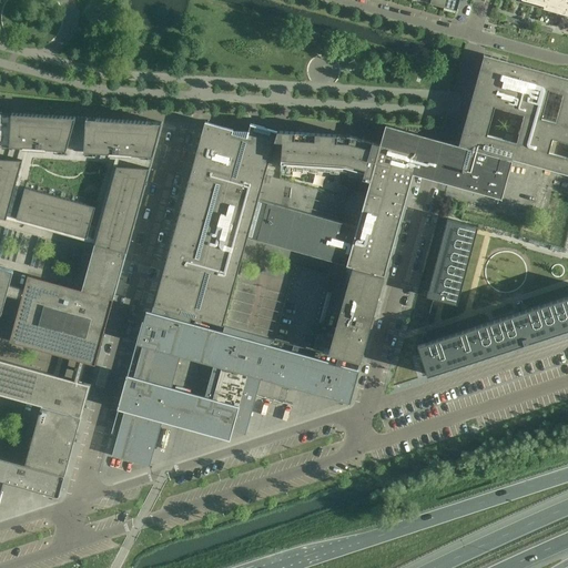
[(445,0),(443,7),(457,11),(459,0),(445,0)]
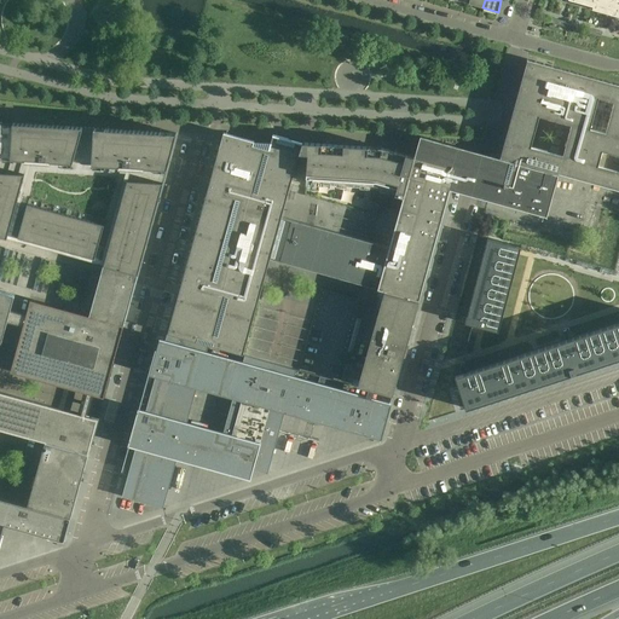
[(618,0),(556,0),(556,1),(595,12),(595,9),(618,15),(618,0)]
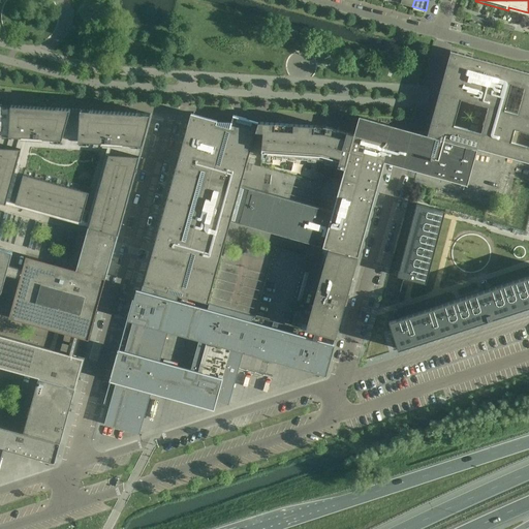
[(470,20),(487,24),(488,20),(471,16),(470,20)]
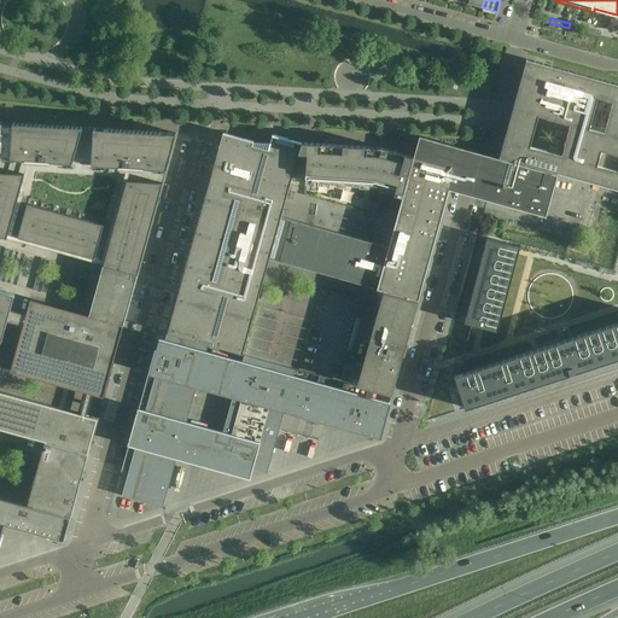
[(384,291),(419,301),(450,185),(471,190),(489,194),(519,203),(540,209),(547,211),(558,174),(617,190),(617,83),(581,74),(535,62),(525,59),(512,109),(503,140),(499,157),(483,153),(461,147),(452,145),(419,136),(418,143),(414,157),(403,197),(400,210),(390,249),(327,232),(281,220),(298,153),(302,143),(273,134),(270,143),(254,141),(223,133),(220,146),(167,333),(208,344),(243,355),(258,299),(269,258),(379,290),(384,291)]
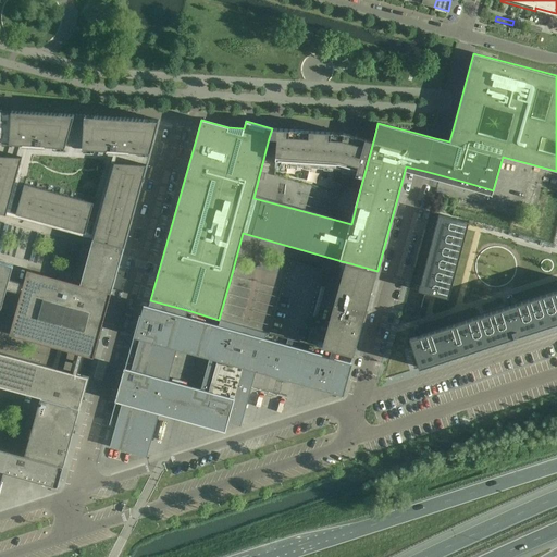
[(1,114),(2,110),(0,110),(0,212),(7,214),(94,238),(94,239),(124,247),(124,246),(158,125),(159,121),(155,120),(146,120),(145,120),(145,119),(97,116),(96,116),(61,114),(60,114),(12,111),(12,115),(1,114)]
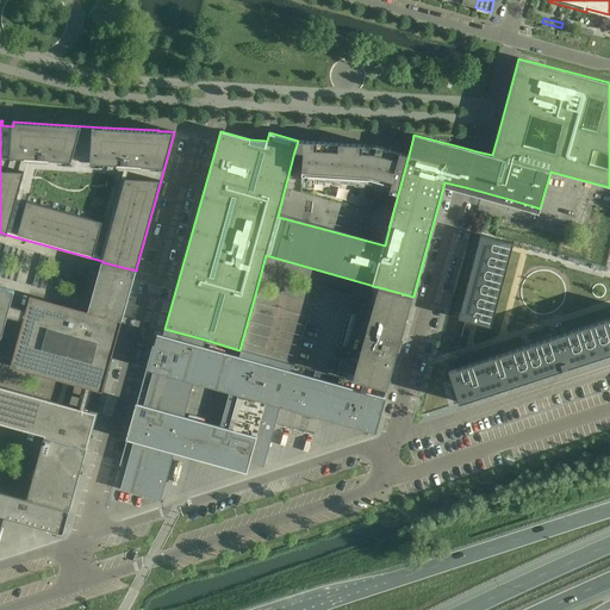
[(298,141),(294,151),(299,151),(303,163),(302,175),(307,175),(306,182),(369,186),(397,194),(408,155),(406,154),(391,150),(377,145),(343,144),(329,143),(304,141),(298,141)]
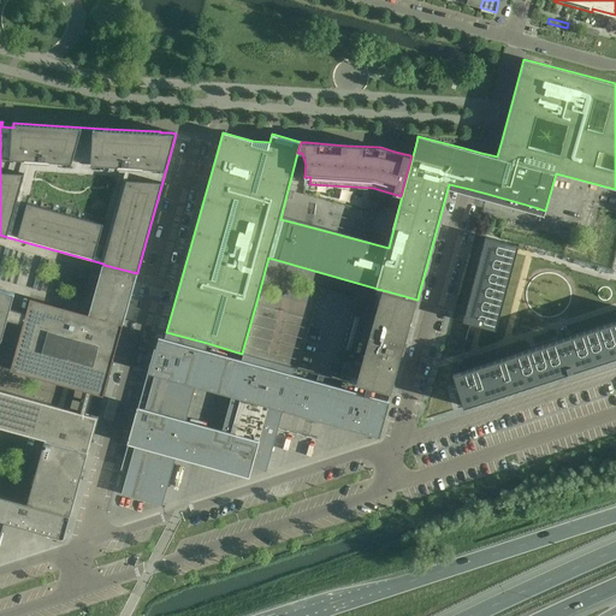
[(485,237),(462,321),(469,324),(471,324),(479,326),(481,327),(496,331),(516,253),(517,250),(517,249),(519,246),(504,242),(502,242),(485,237)]
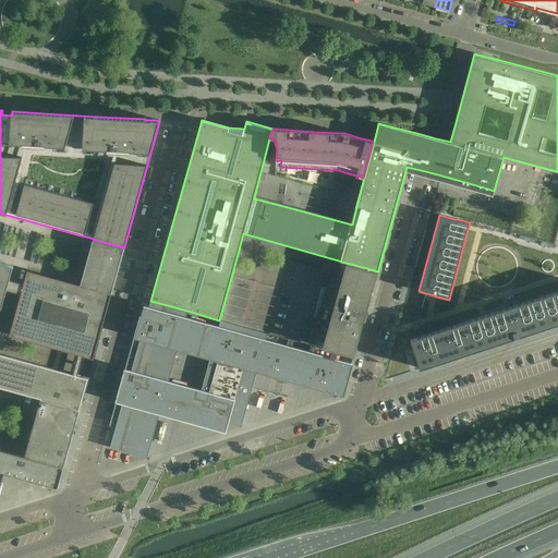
[(0,387),(40,399),(25,455),(0,447),(0,490),(5,473),(58,487),(88,378),(77,376),(83,355),(94,359),(123,252),(124,247),(94,240),(93,239),(81,284),(27,270),(24,282),(10,279),(13,266),(0,262),(0,387)]
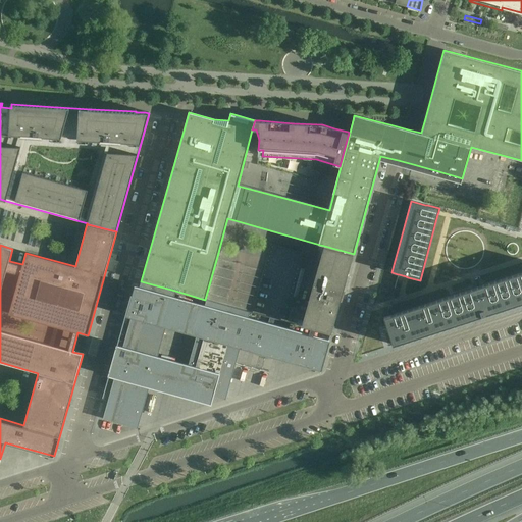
[(288,321),(331,333),(354,254),(324,246),(306,310),(292,306),(288,321)]
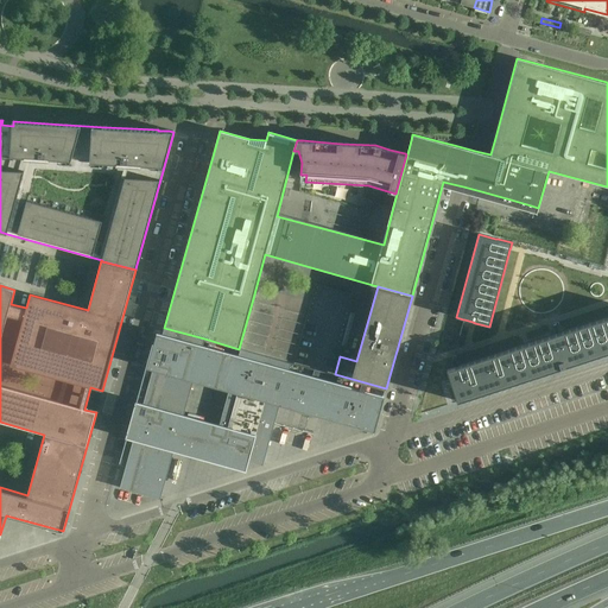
[(450,368),(447,369),(451,381),(451,382),(451,385),(453,387),(454,388),(457,401),(607,352),(607,316),(556,334),(553,335),(551,335),(529,342),(523,344),(450,368)]
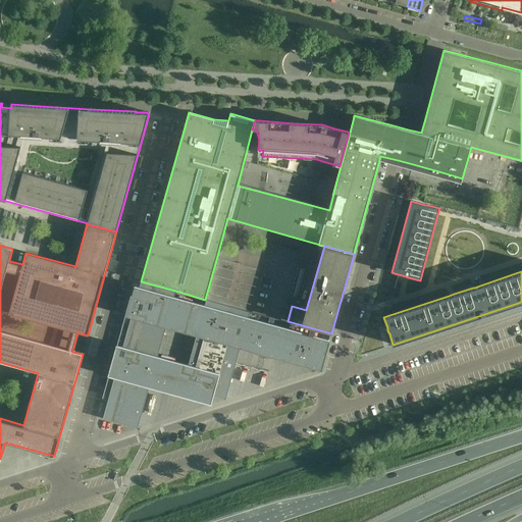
[(162,390),(211,405),(213,397),(225,400),(239,354),(241,347),(321,369),(329,340),(282,326),(252,318),(249,317),(250,312),(206,300),(205,305),(174,297),(175,291),(141,281),(140,286),(135,285),(126,315),(132,316),(122,347),(116,345),(115,350),(108,376),(114,377),(103,419),(138,428),(149,387),(162,390)]
